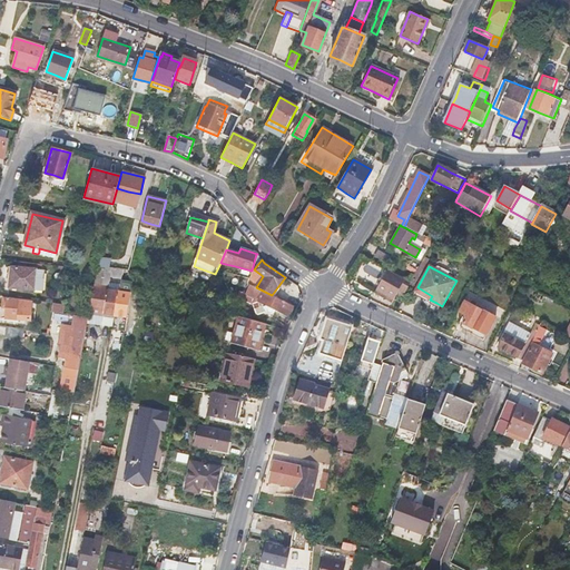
[(32,291),(33,281),(35,269),(11,267),(9,288),(32,291)]
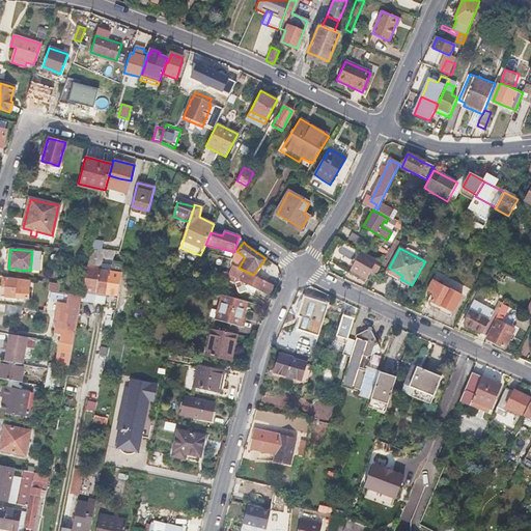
[(360,252),(354,262),(347,274),(364,282),(369,273),(375,276),(382,264),(360,252)]
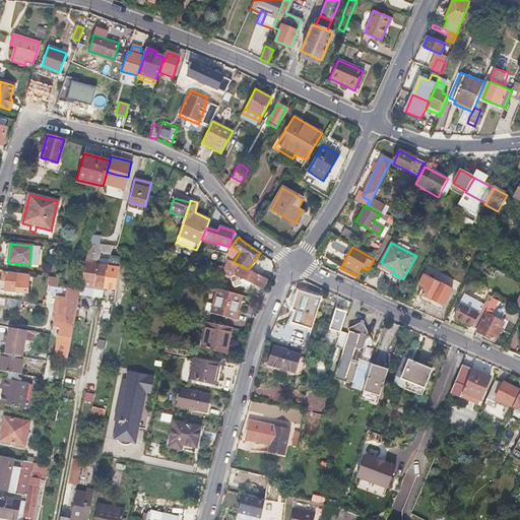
[(191,263),(193,259),(195,254),(189,251),(185,260),(191,263)]
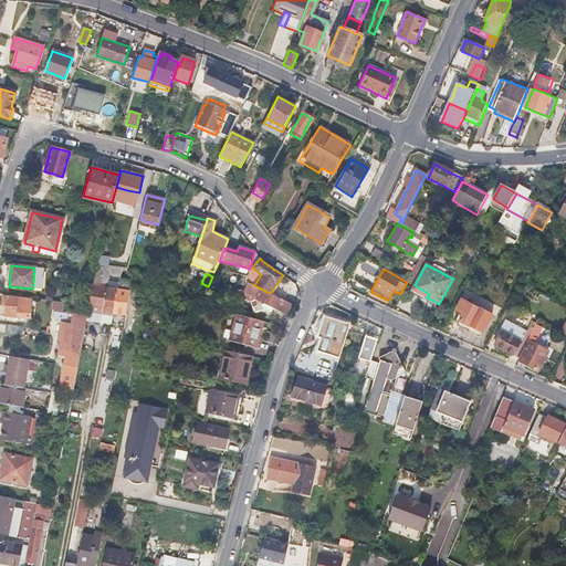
[(260,290),(261,289),(254,285),(247,281),(243,293),(250,303),(252,312),(258,314),(262,313),(266,310),(272,313),(274,307),(287,314),(291,305),(260,290)]
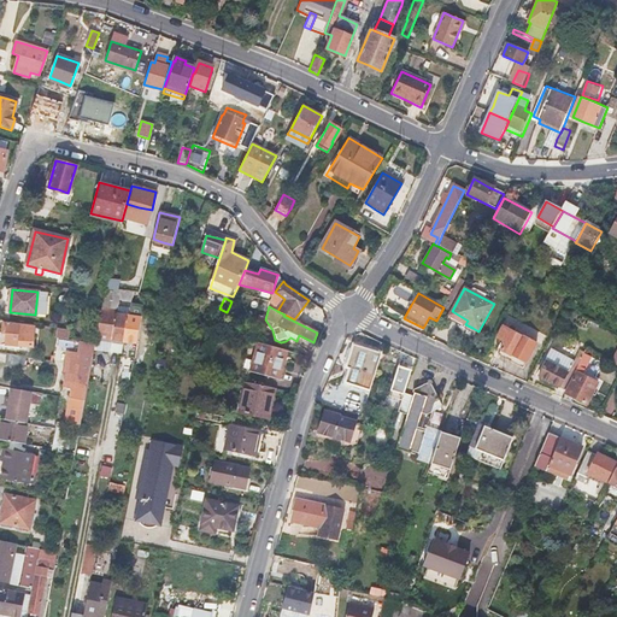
[(452,311),(447,318),(464,328),(465,324),(468,321),(452,311)]
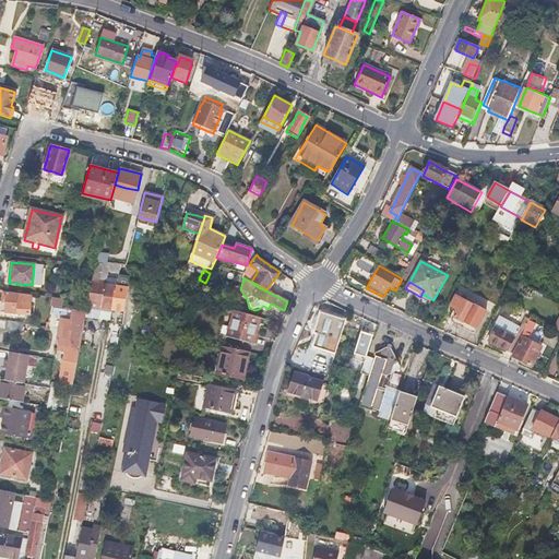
[(102,307),(113,309),(117,286),(106,284),(102,307)]
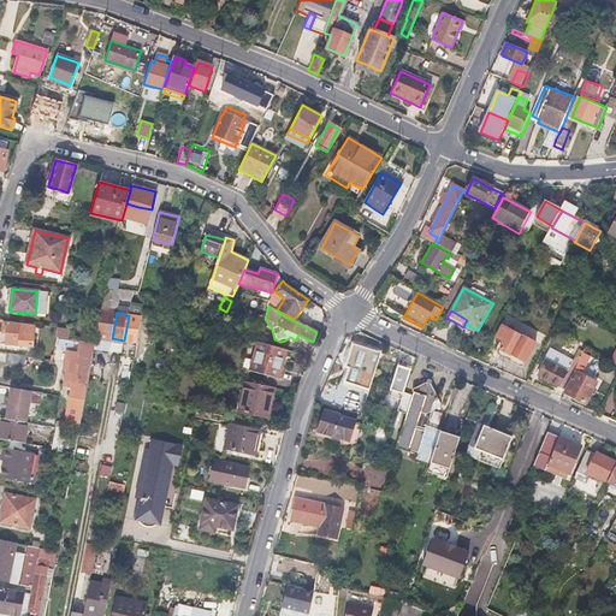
[(129,315),(124,341),(136,343),(141,319),(129,315)]
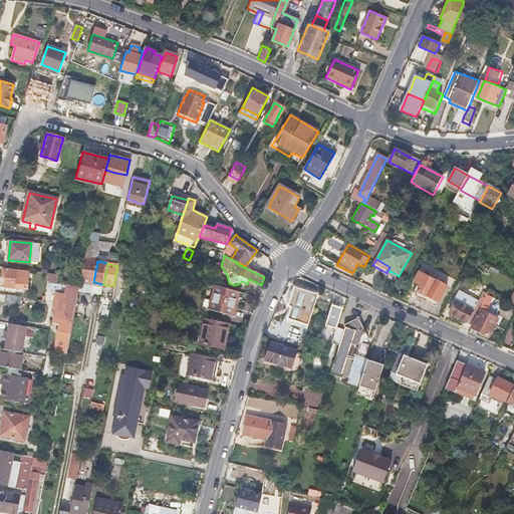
[(513,268),(506,264),(502,271),(513,276),(513,268)]
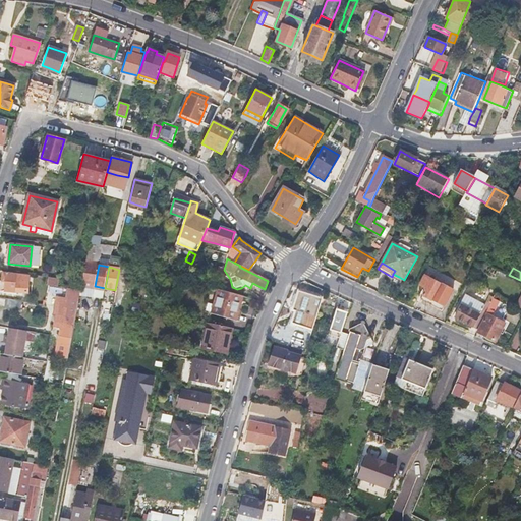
[(2,281),(3,281),(4,281),(4,292),(27,293),(29,275),(3,271),(2,281)]
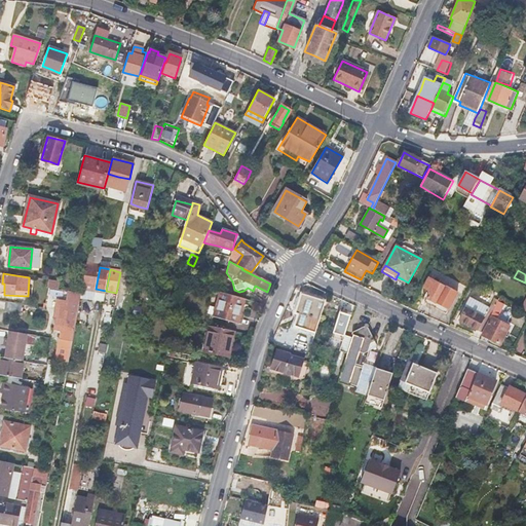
[(429,291),(423,302),(434,307),(434,306),(447,313),(457,293),(445,286),(444,288),(438,284),(440,280),(433,276),(431,280),(429,278),(424,288),(429,291)]
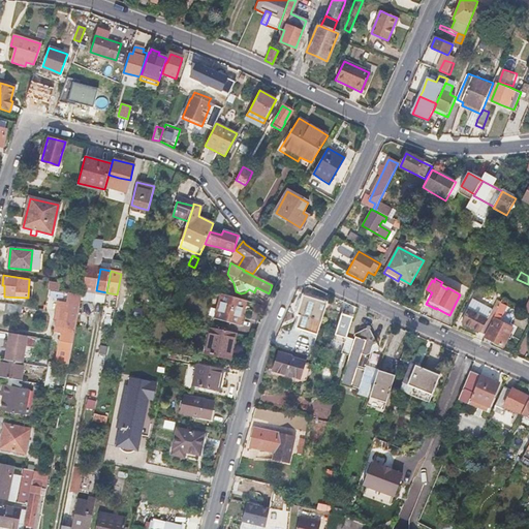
[(48,291),(53,291),(58,292),(59,284),(50,282),(48,291)]
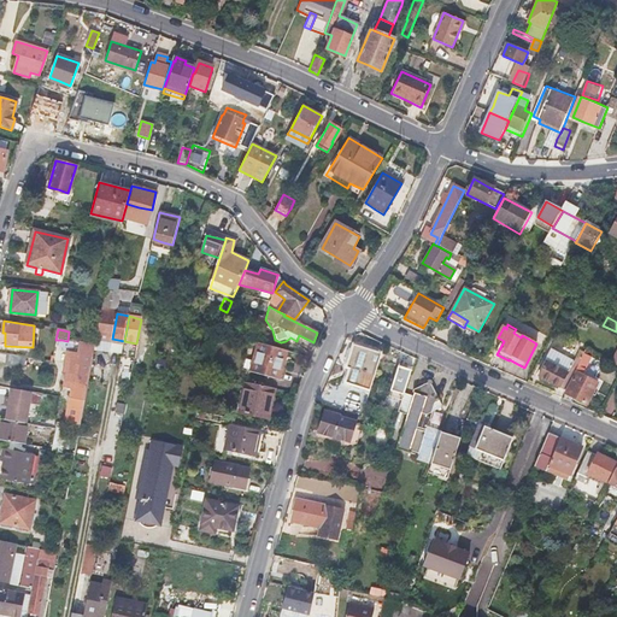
[(74,369),(74,374),(72,377),(63,376),(60,386),(71,388),(69,399),(75,400),(74,409),(83,410),(95,345),(74,342),(71,356),(65,354),(63,368),(74,369)]
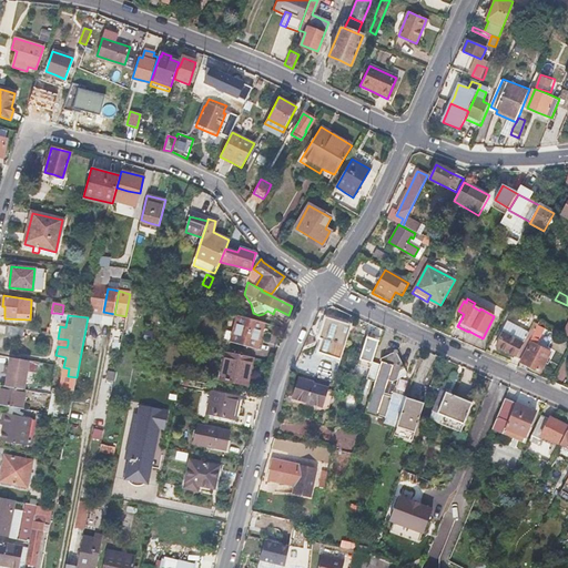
[(240,315),(235,328),(231,343),(255,350),(265,323),(240,315)]
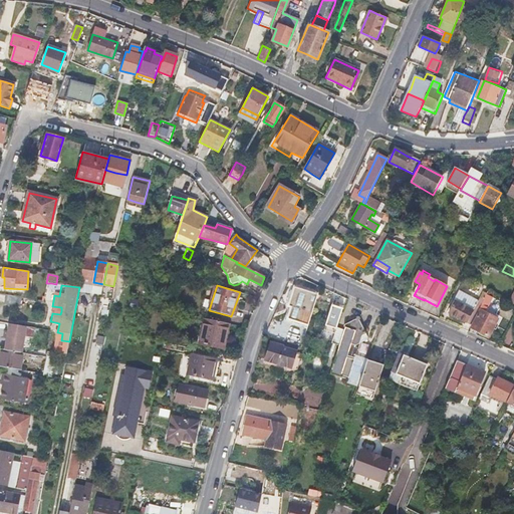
[(296,295),(294,294),(292,294),(289,306),(291,306),(291,307),(312,314),(318,295),(297,289),(296,295)]
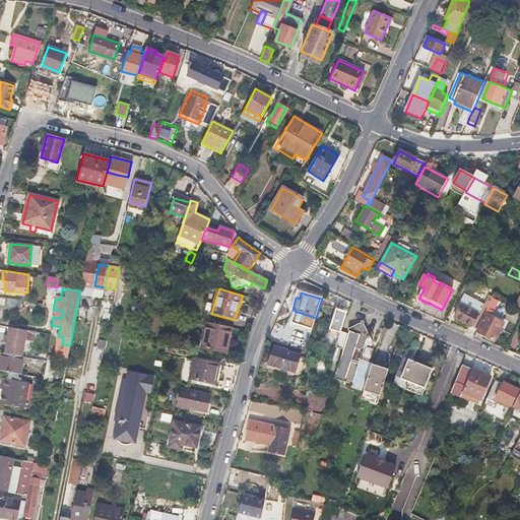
[(0,307),(8,309),(8,304),(9,299),(0,297),(0,307)]
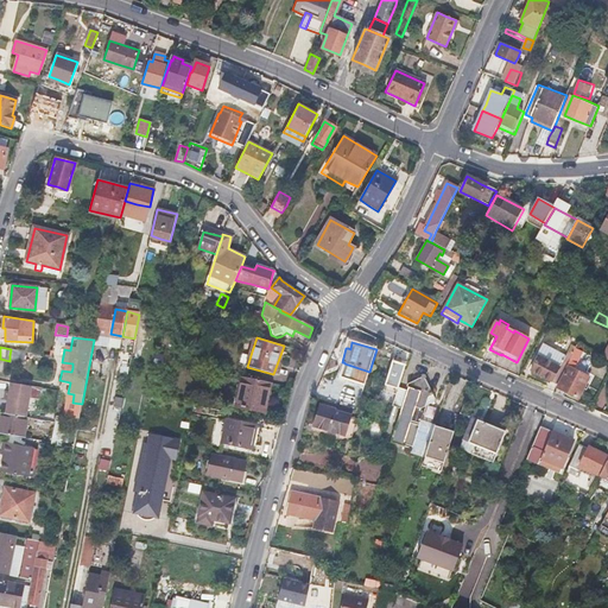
[(531,372),(552,382),(564,359),(542,347),(531,363),(534,365),(531,372)]
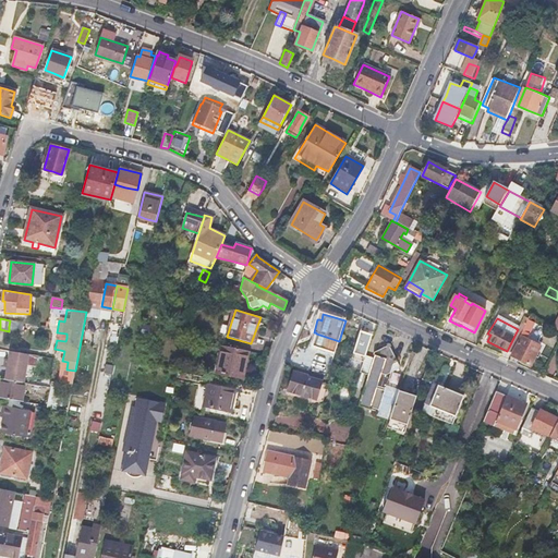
[(10,320),(9,326),(9,331),(26,335),(28,324),(10,320)]
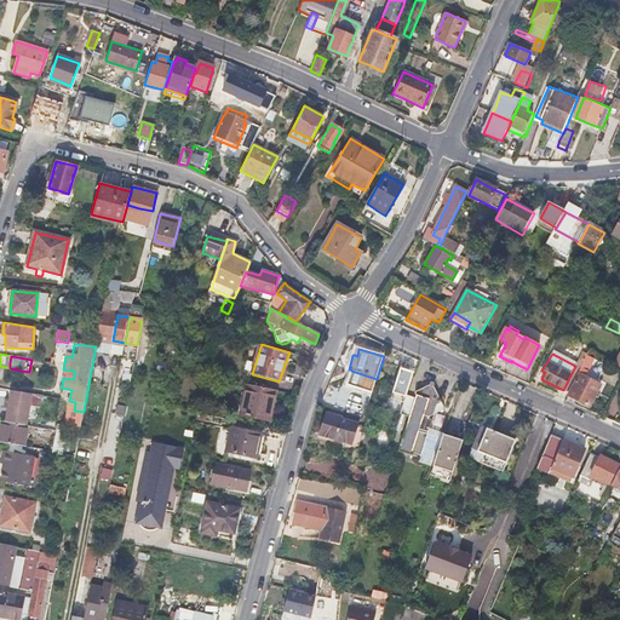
[(579,375),(569,397),(579,402),(590,406),(595,395),(597,396),(603,384),(587,377),(590,371),(597,374),(600,367),(589,362),(586,368),(583,366),(581,369),(578,375),(579,375)]
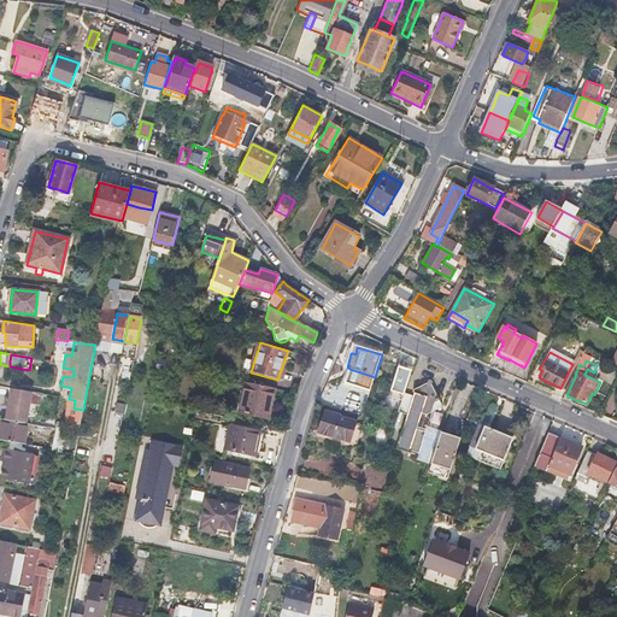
[(579,368),(573,364),(560,388),(566,392),(575,374),(579,368)]
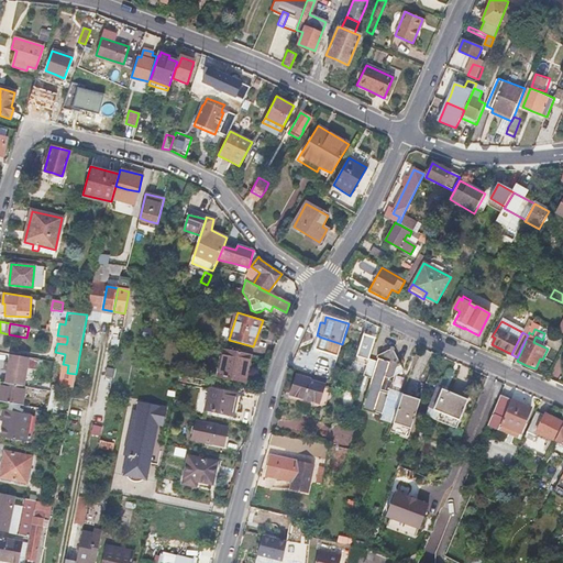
[(359,357),(368,361),(371,355),(375,339),(364,335),(359,357)]
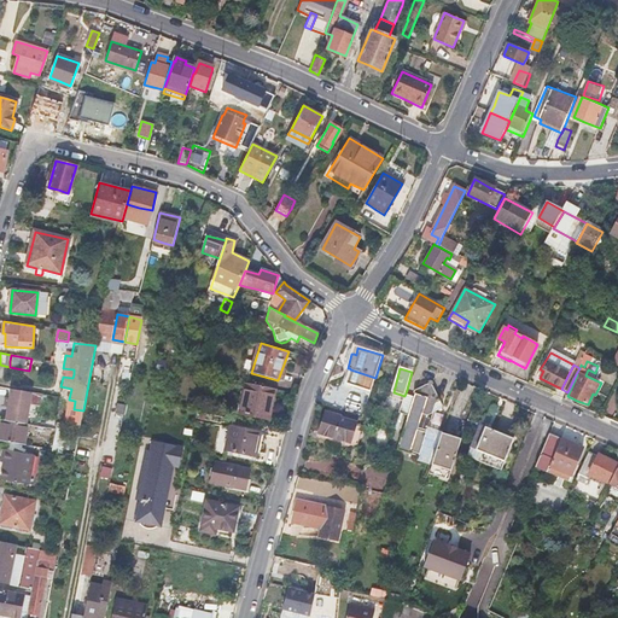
[(421,453),(427,433),(433,415),(431,410),(442,404),(442,402),(433,384),(435,380),(430,379),(429,383),(414,390),(414,392),(407,390),(404,396),(400,413),(407,415),(396,447),(398,450),(418,455),(421,453)]
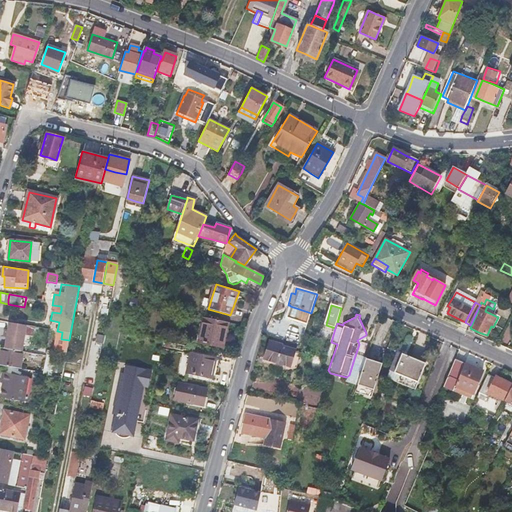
[(200,341),(211,344),(222,347),(225,333),(227,333),(229,323),(205,317),(200,341)]
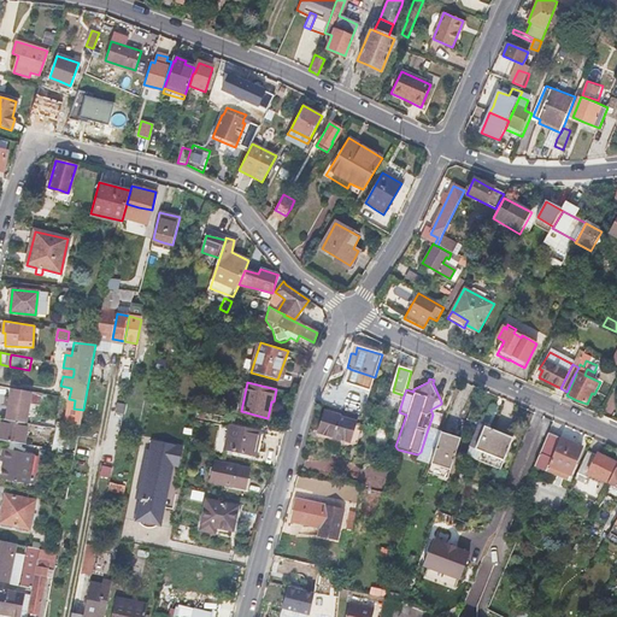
[(31,391),(11,388),(6,419),(25,422),(31,391)]
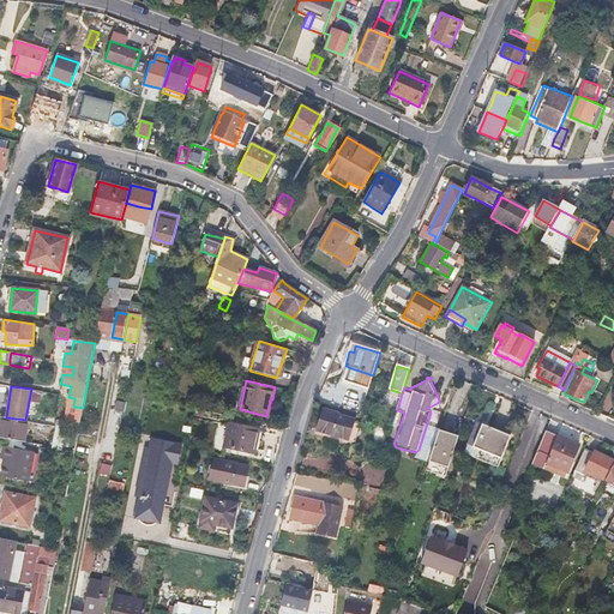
[(331,395),(329,405),(360,414),(362,403),(331,395)]
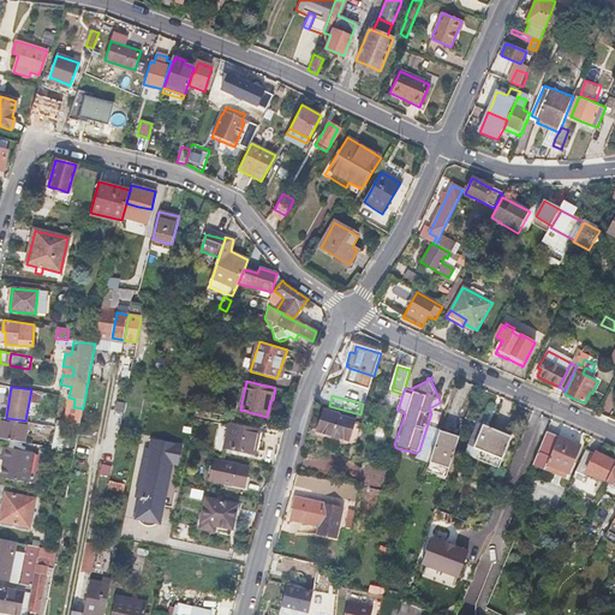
[(71,421),(81,422),(83,408),(73,407),(71,421)]
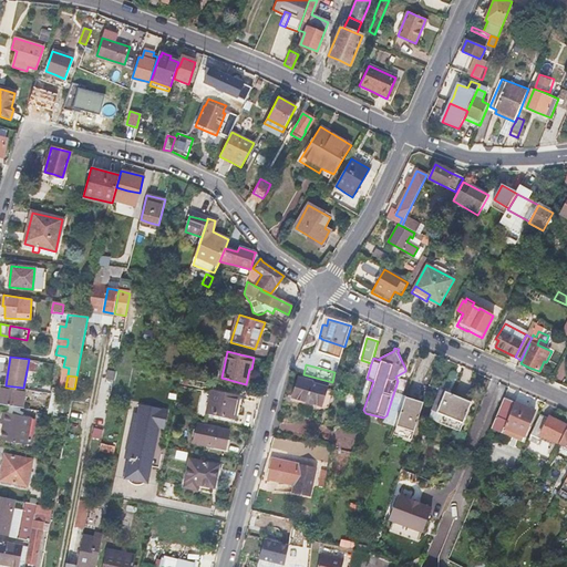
[(298,399),(307,401),(315,404),(320,387),(306,382),(306,380),(292,375),(286,398),(297,402),(298,399)]
